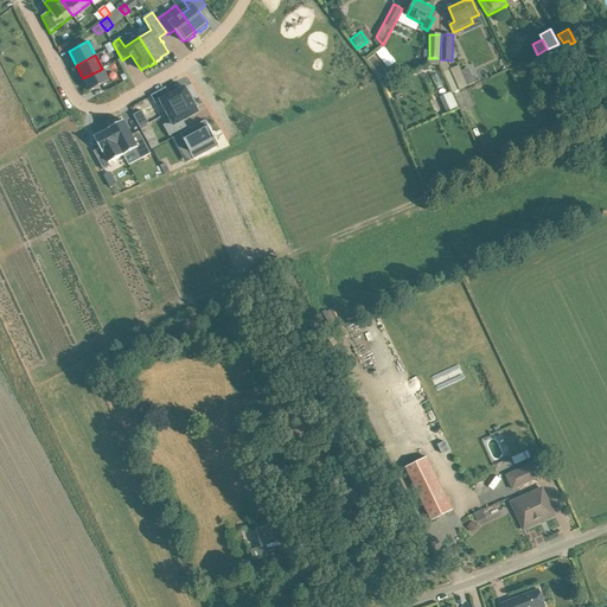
[(458,91),(447,66),(441,69),(452,91),(453,94),(458,91)]
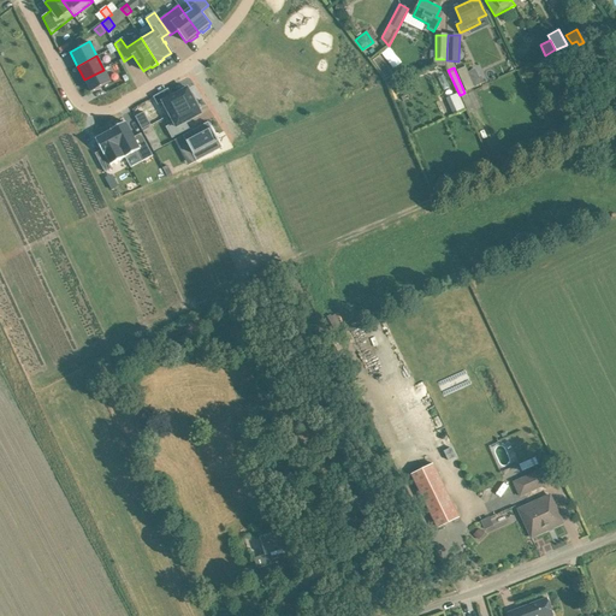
[(104,70),(84,80),(92,94),(111,83),(104,70)]
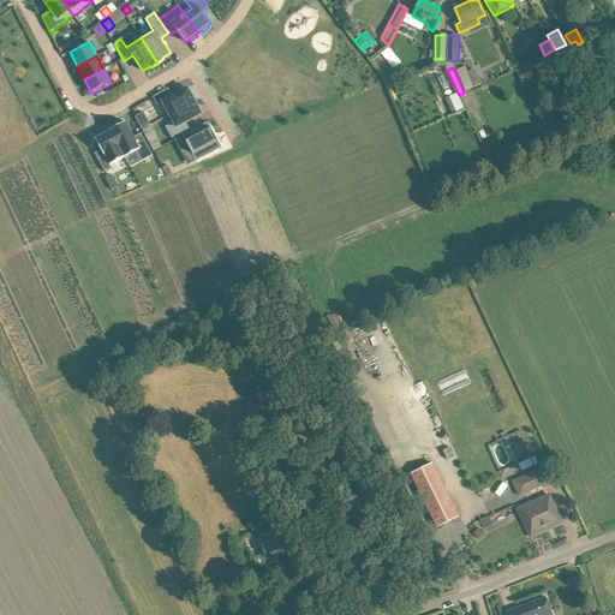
[(478,77),(471,81),(473,87),(483,83),(481,76),(478,77)]
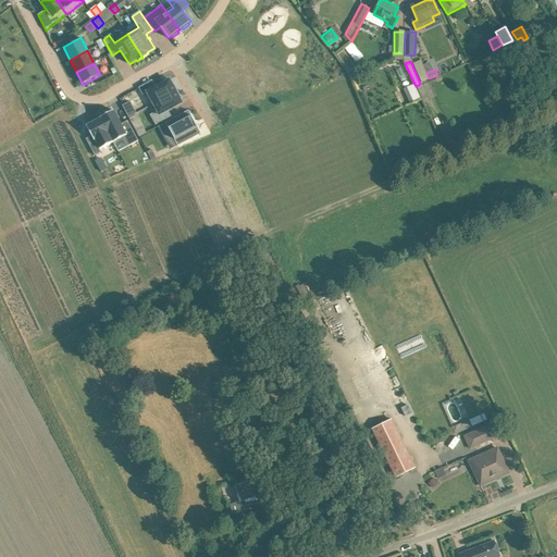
[(151,81),(138,88),(143,94),(147,91),(153,103),(146,108),(178,90),(174,84),(172,85),(170,79),(156,87),(151,81)]
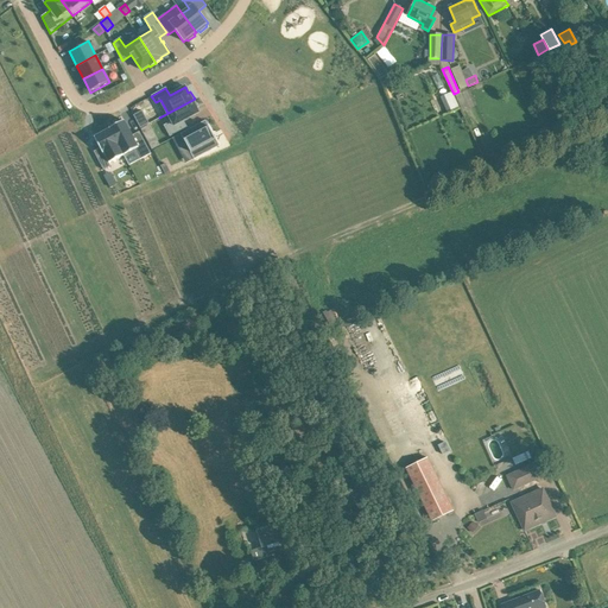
[(451,93),(441,97),(447,113),(458,107),(451,93)]
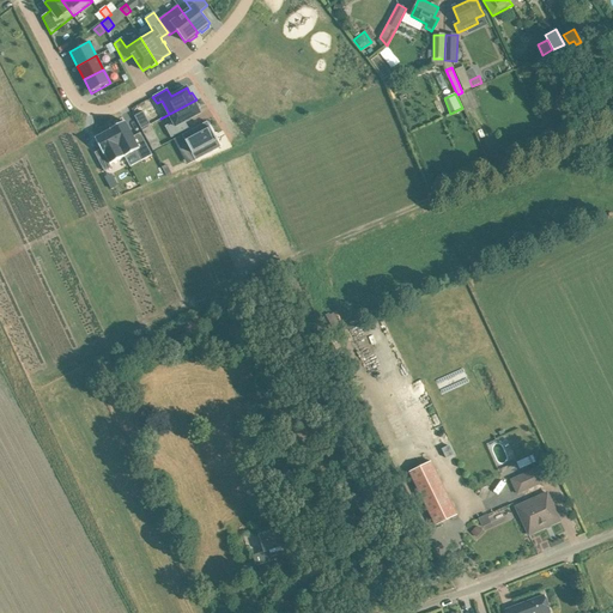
[(196,99),(161,119),(162,119),(169,115),(173,122),(165,127),(171,138),(188,128),(186,122),(201,114),(198,109),(200,108),(196,99)]
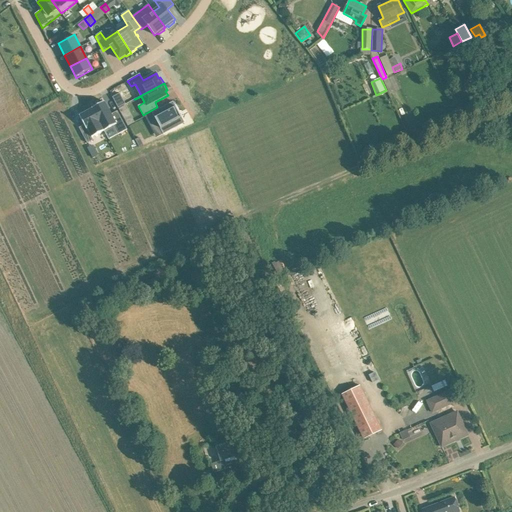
[(120,93),(112,97),(118,108),(125,104),(120,93)]
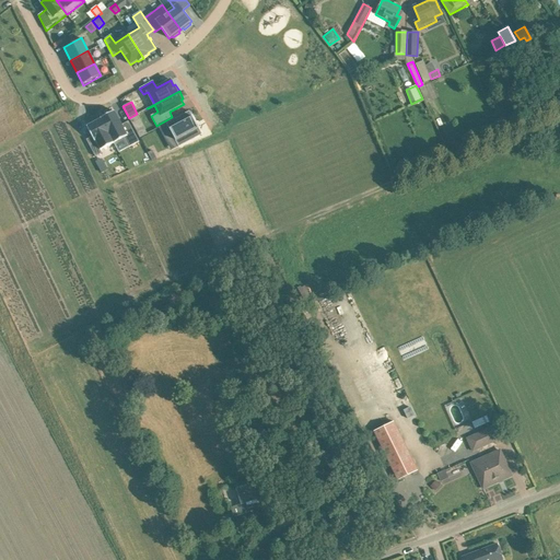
[(114,111),(101,118),(114,142),(124,138),(128,144),(138,139),(128,121),(121,125),(114,111)]
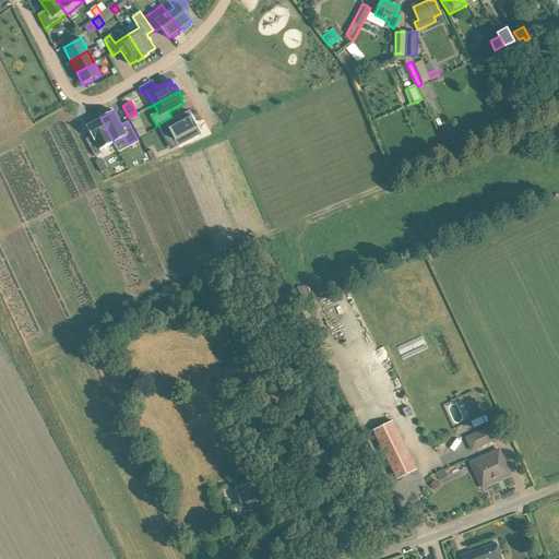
[(190,113),(167,125),(179,149),(202,135),(190,113)]
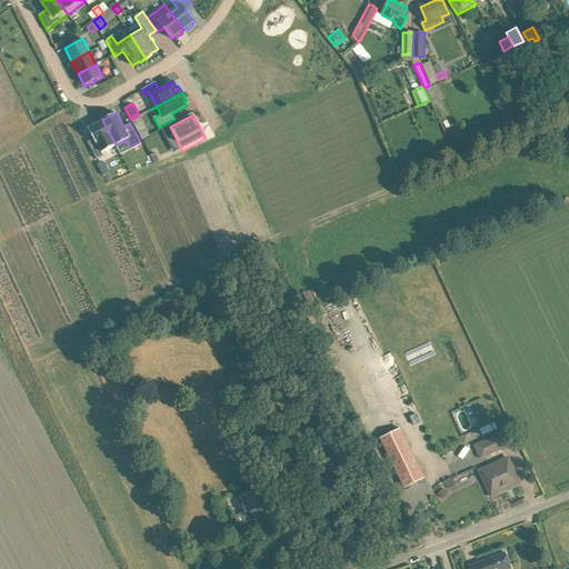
[(93,139),(88,141),(97,159),(103,156),(101,152),(116,145),(102,120),(88,128),(93,139)]
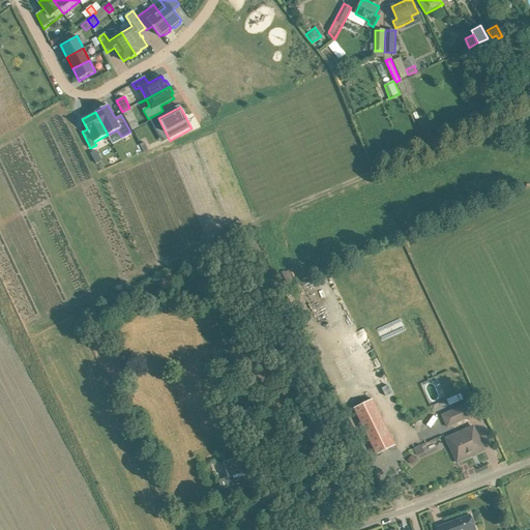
[(136,120),(128,123),(131,129),(139,126),(136,120)]
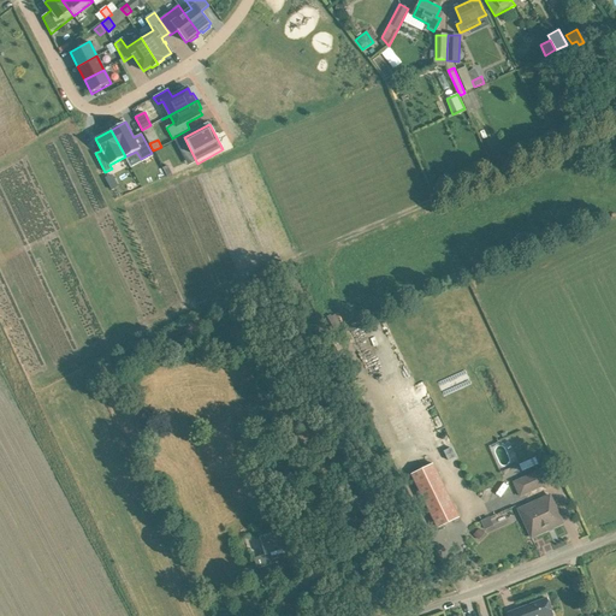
[(326,318),(333,330),(342,325),(335,313),(326,318)]
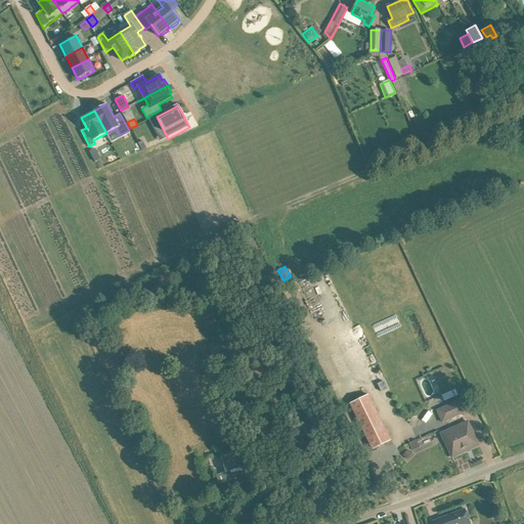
[(378,384),(382,394),(390,391),(386,380),(378,384)]
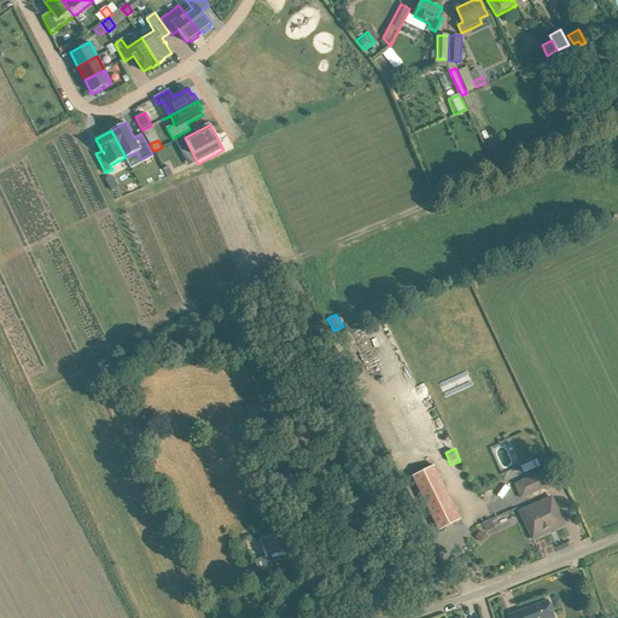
[(535,458),(519,465),(523,472),(538,465),(535,458)]
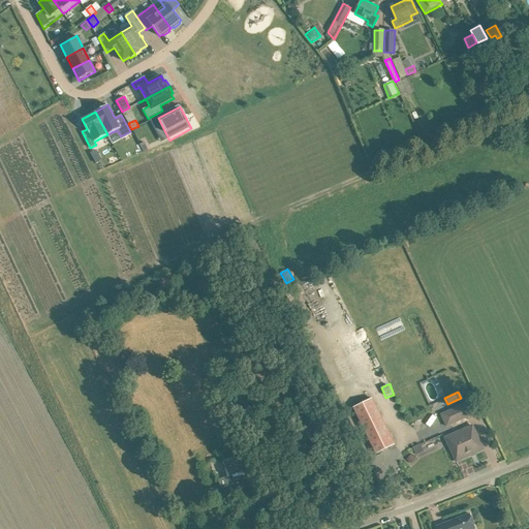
[(353,407),(375,454),(395,444),(372,398),(353,407)]
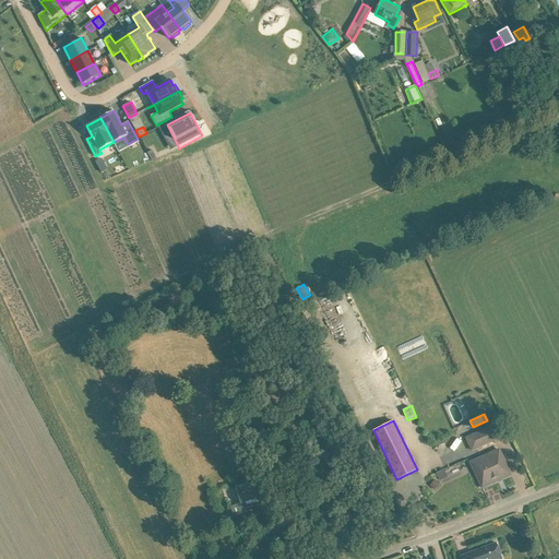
[(466,437),(472,450),(496,439),(489,427),(466,437)]
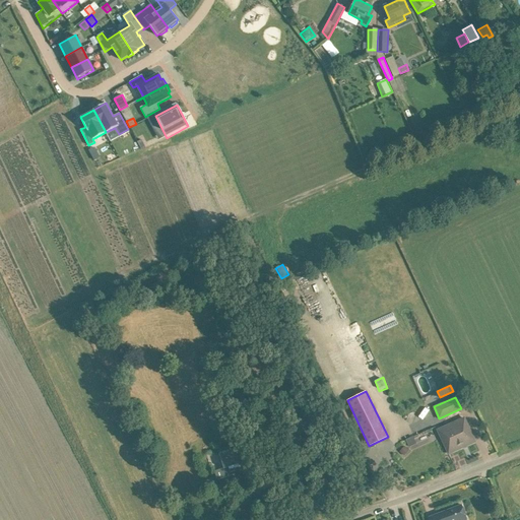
[(475,442),(464,418),(438,430),(445,446),(449,445),(452,452),(475,442)]
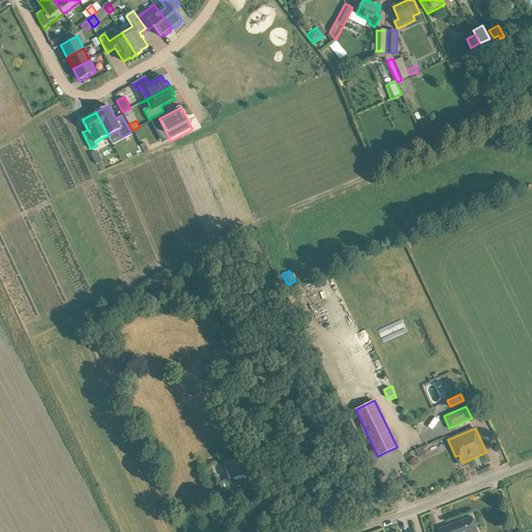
[(443,436),(415,450),(420,460),(448,447),(443,436)]
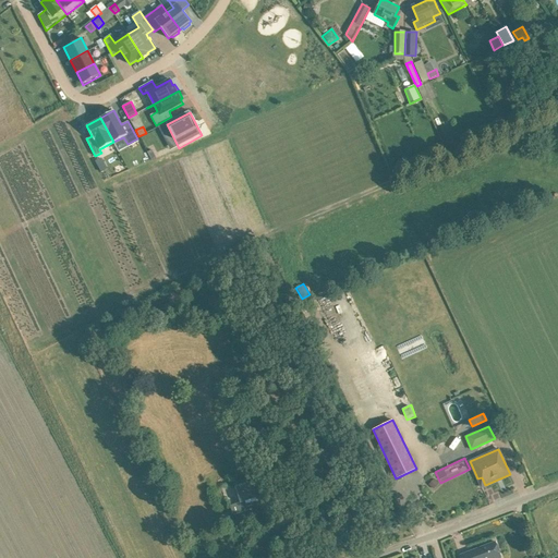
[(256,498),(253,487),(252,485),(246,486),(246,484),(235,487),(240,502),(230,506),(233,516),(249,510),(247,507),(256,505),(254,499),(256,498)]
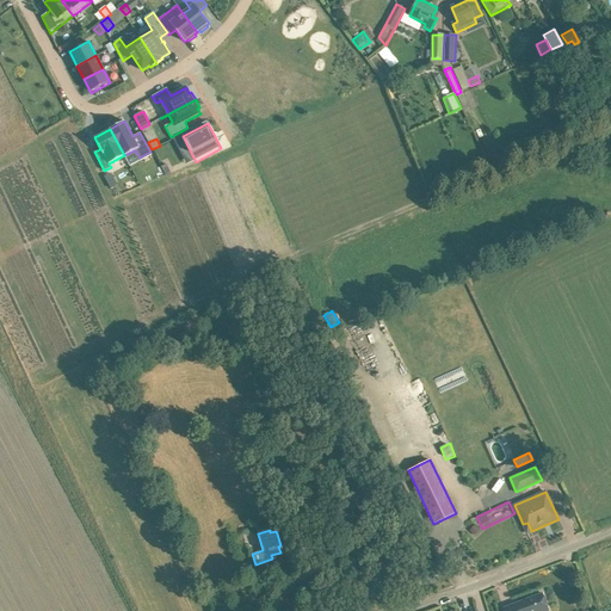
[(414,574),(414,575),(418,587),(440,579),(436,567),(414,574)]
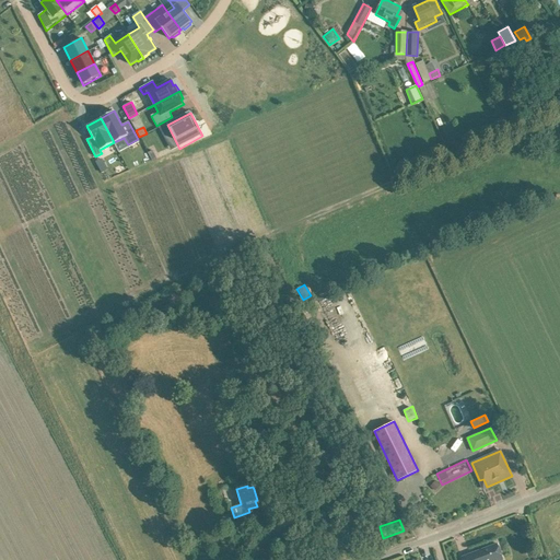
[(501,559),(503,559),(501,555),(498,544),(462,558),(462,559),(501,559)]
